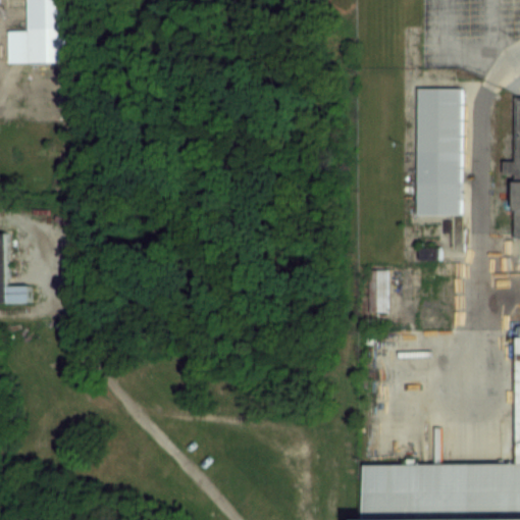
[(68,0),(69,63),(6,64),(5,33),(26,32),(24,0),(68,0)]
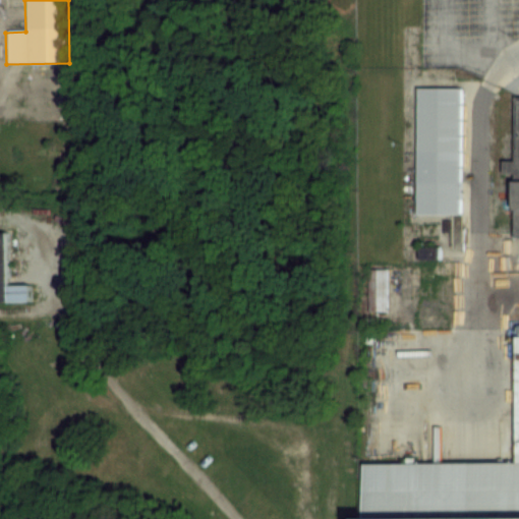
[(415,217),(415,90),(458,90),(458,217),(415,217)]
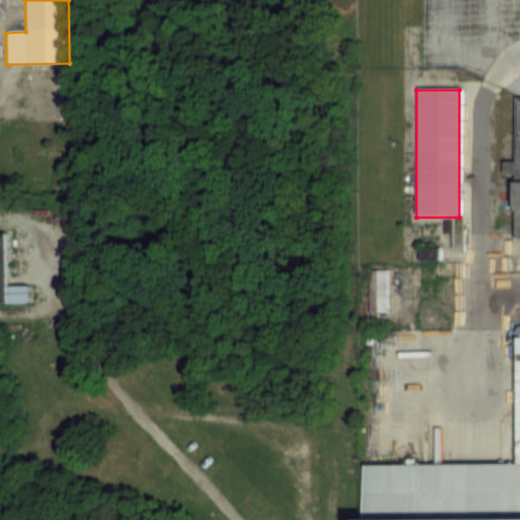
[(519,239),(512,239),(512,173),(500,173),(500,160),(512,160),(512,96),(519,96),(519,239)]
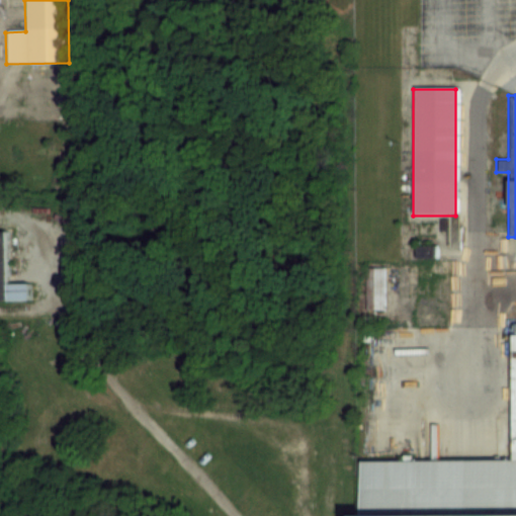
[(0,234),(5,234),(6,285),(26,285),(26,302),(0,303),(0,234)]
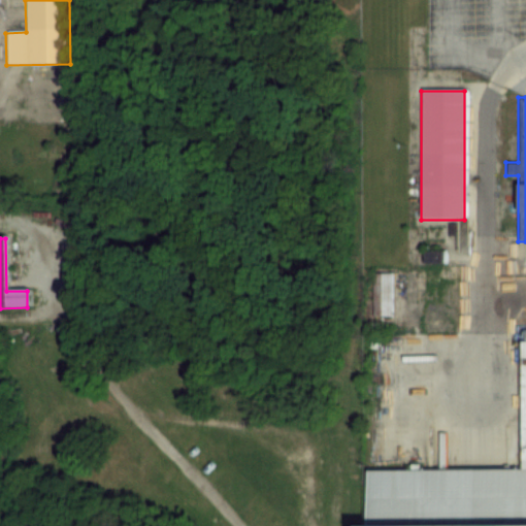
[(365,525),(365,470),(521,469),(520,340),(525,340),(525,525),(365,525)]
